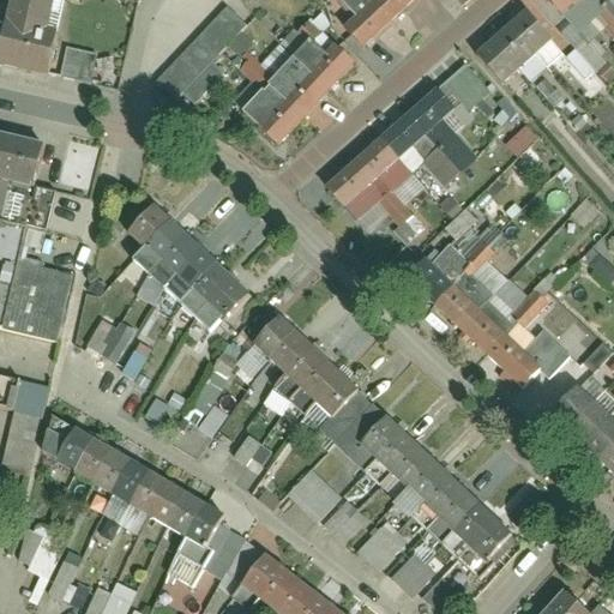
[(0,66),(50,78),(67,0),(13,0),(0,64),(0,66)]
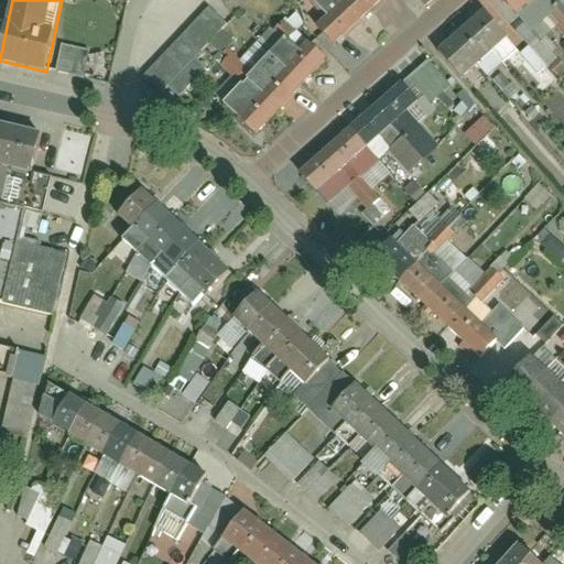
[(393,0),(340,0),(322,18),(345,44),(393,0)]
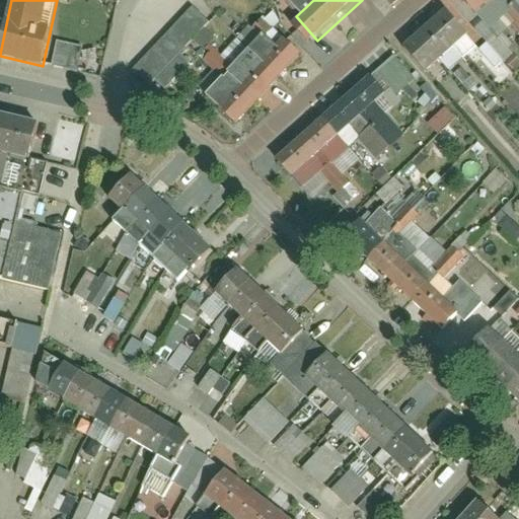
[(443,0),(404,35),(427,61),(473,19),(456,0),(443,0)]
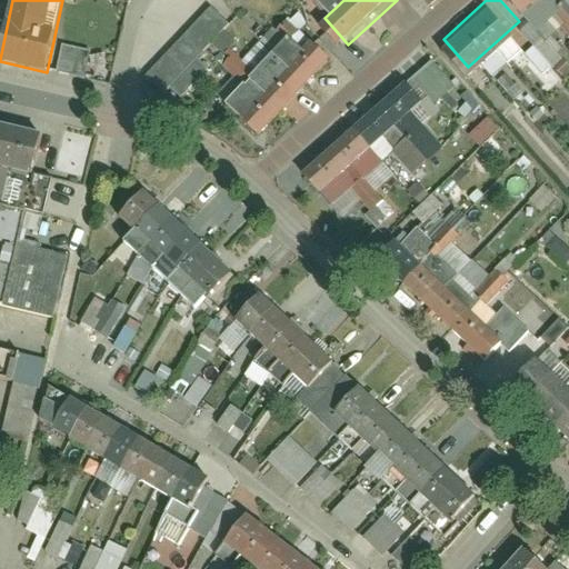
[(221,31),(202,12),(136,76),(155,96),(221,31)]
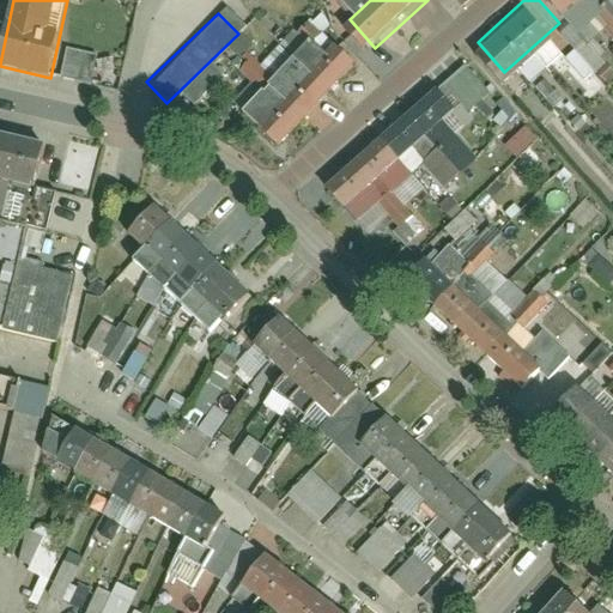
[(366,60),(338,30),(253,116),(283,145),(366,60)]
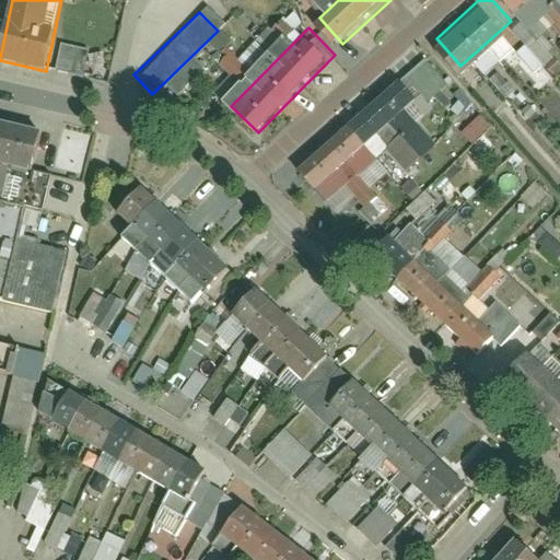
[(270,30),(255,46),(264,54),(279,37),(270,30)]
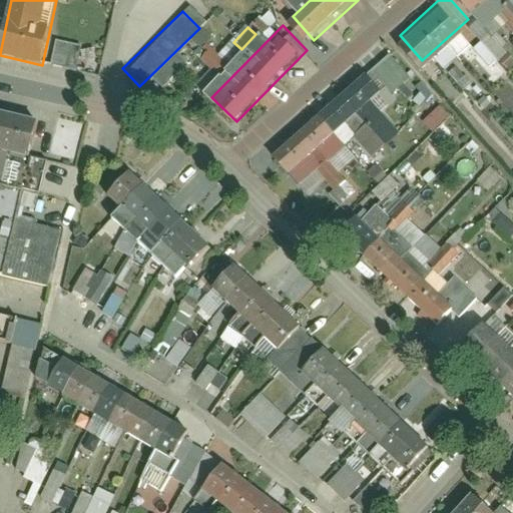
[(76,71),(81,47),(55,41),(49,65),(76,71)]
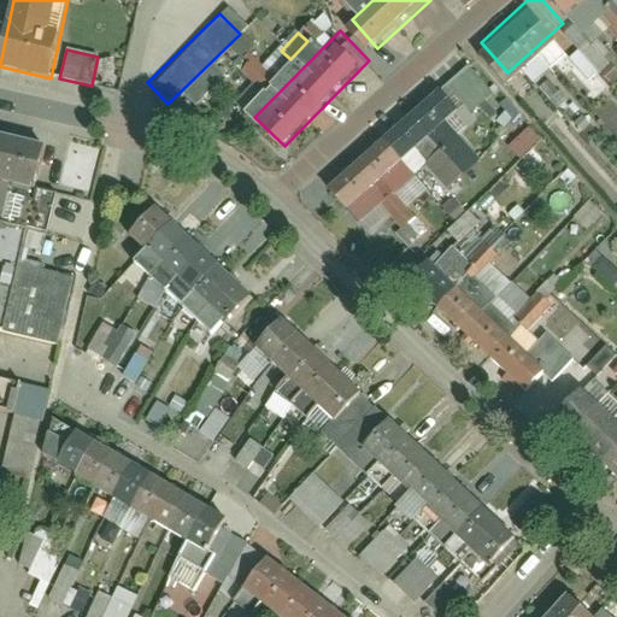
[(465,113),(441,86),(325,184),(350,212),(465,113)]
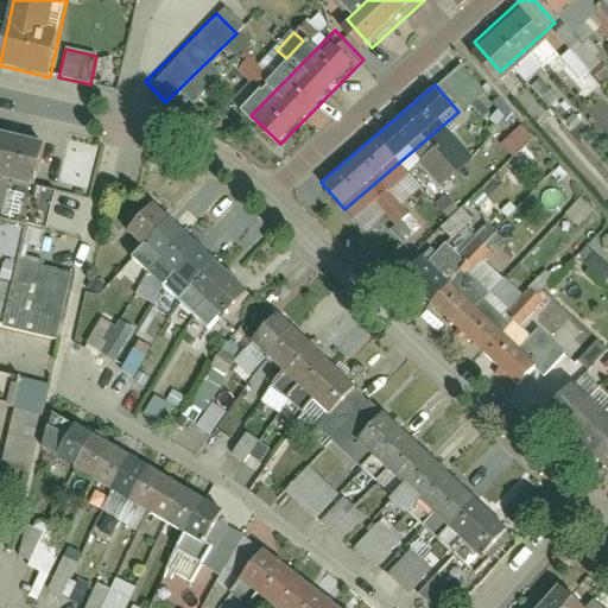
[(0,401),(8,404),(17,372),(0,367),(0,252),(30,260),(46,191),(30,187),(38,151),(0,141),(0,401)]
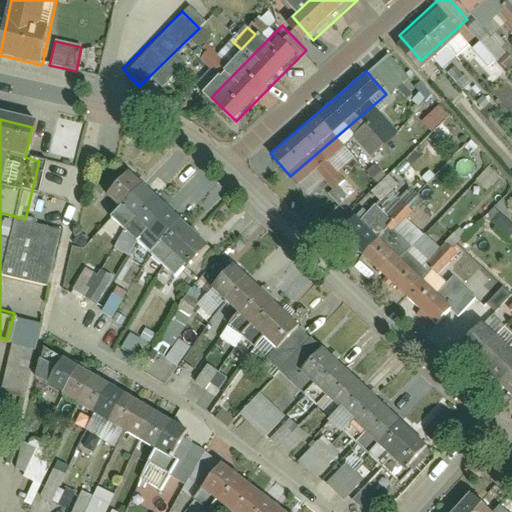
[(187,266),(209,242),(135,175),(113,199),(187,266)]
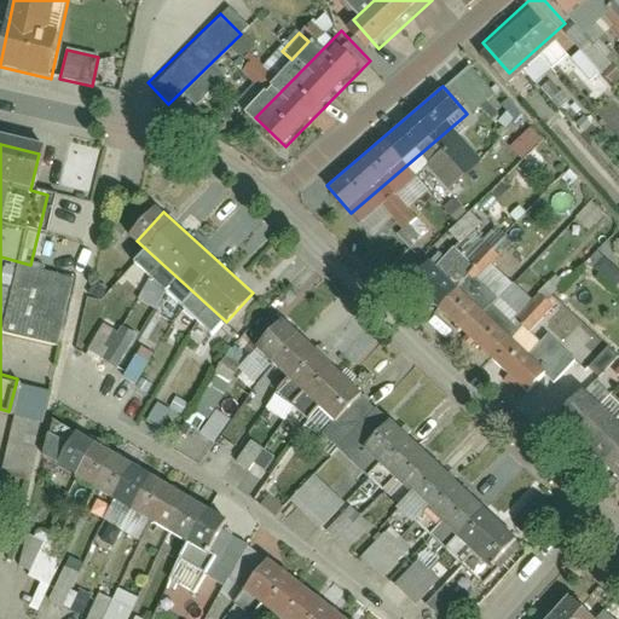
[(544,353),(433,250),(408,279),(519,381),(544,353)]
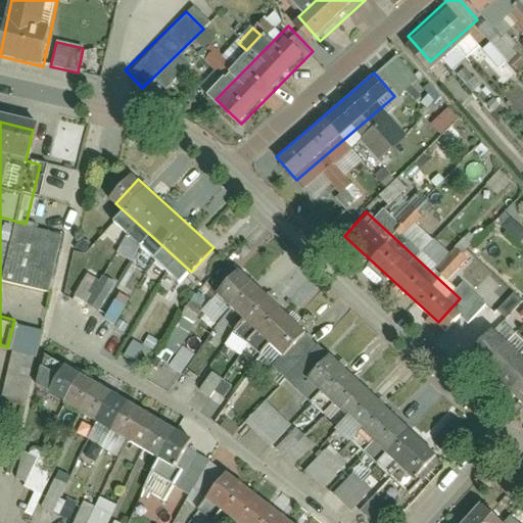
[(36,285),(45,232),(15,226),(5,279),(36,285)]
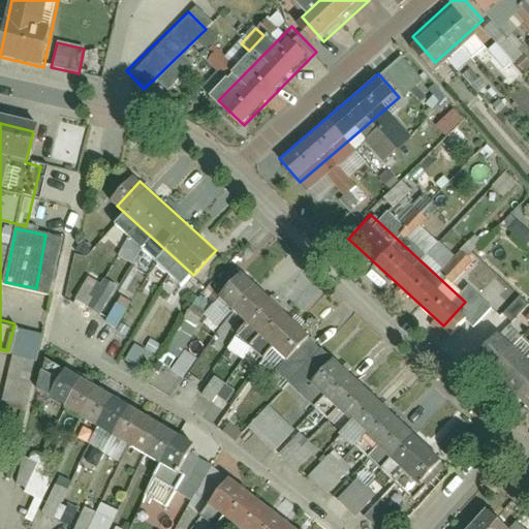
[(288,362),(313,336),(238,266),(213,291),(288,362)]
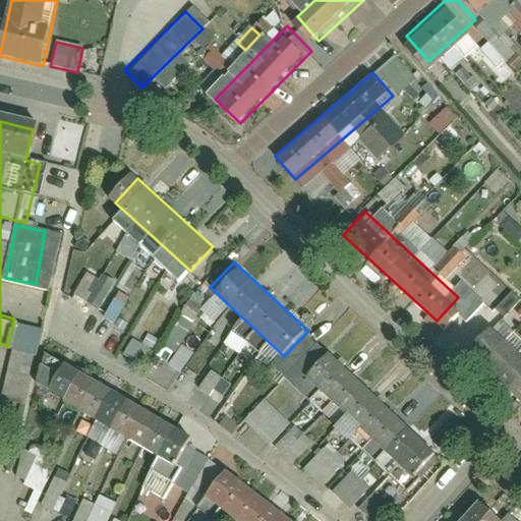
[(100,312),(113,284),(87,271),(73,299),(100,312)]
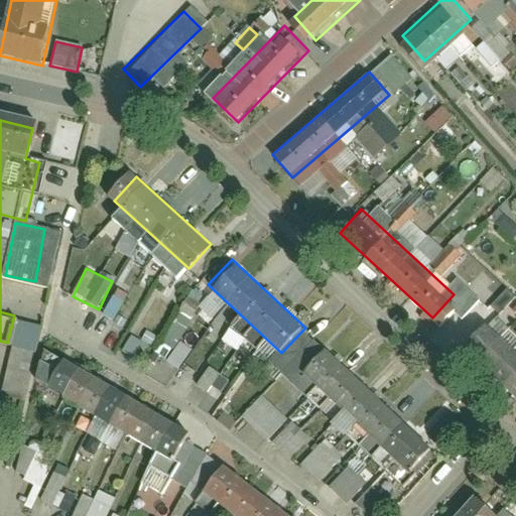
[(113,321),(126,296),(116,290),(103,315),(113,321)]
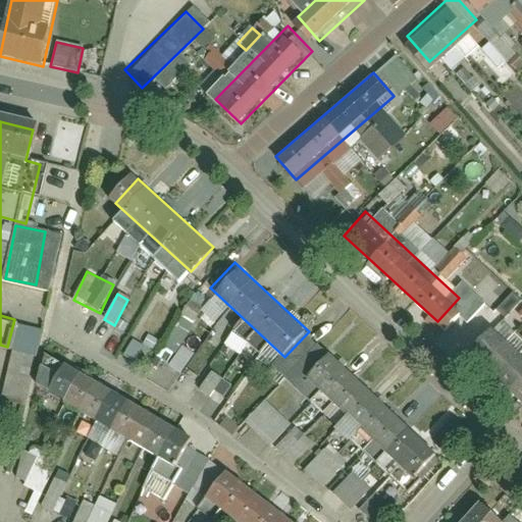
[(505,318),(521,301),(513,294),(497,311),(505,318)]
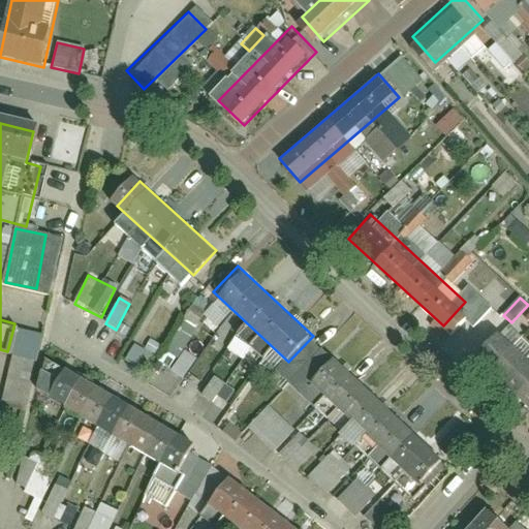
[(528,361),(494,331),(472,354),(528,405),(528,361)]
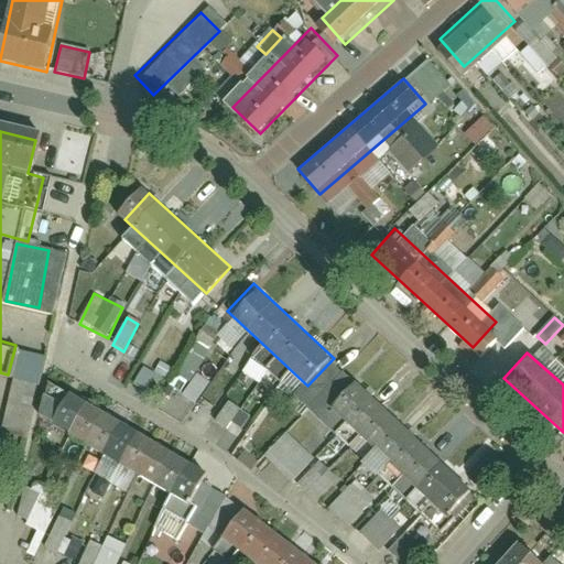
[(145,397),(155,376),(142,369),(131,389),(145,397)]
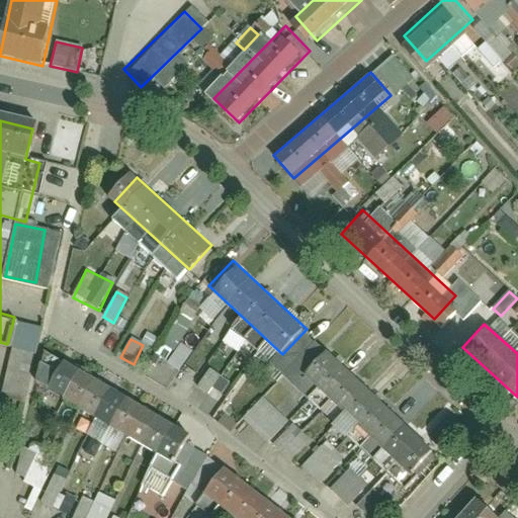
[(181,345),(167,364),(178,372),(192,353),(181,345)]
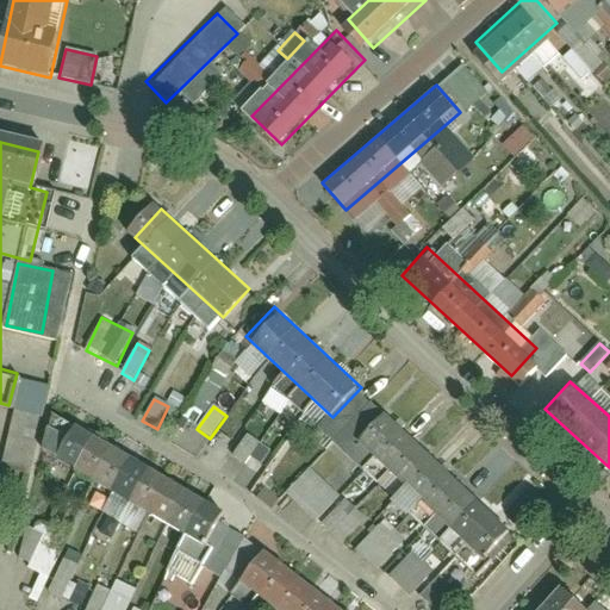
[(515,530),(391,414),(361,444),(485,561),(515,530)]
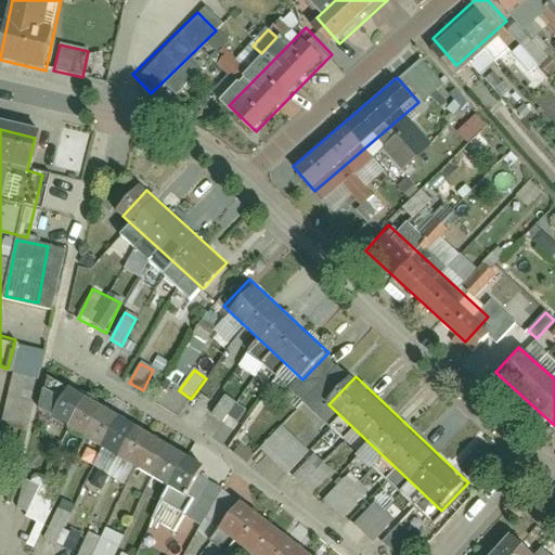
[(250,554),(315,554),(245,502),(241,506),(213,485),(217,479),(79,391),(56,421),(194,506),(198,501),(224,520),(218,530),(250,554)]
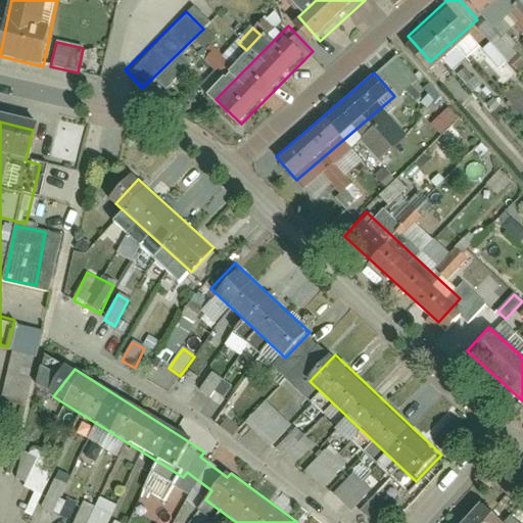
[(209,398),(214,392),(223,399),(232,386),(211,373),(198,391),(209,398)]
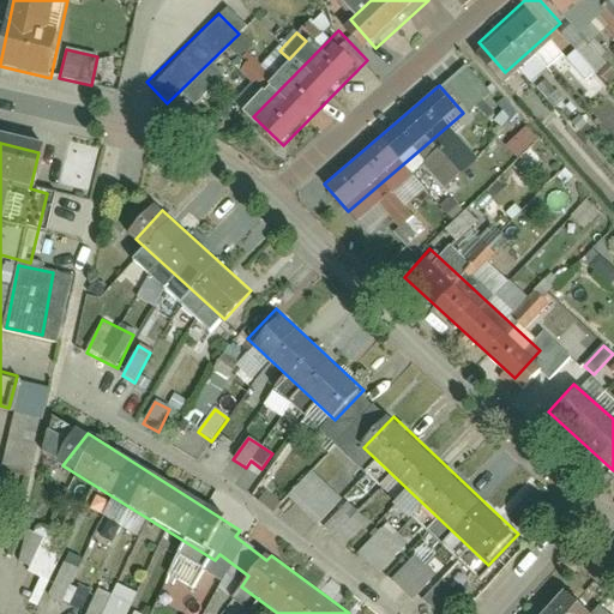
[(312,471),(288,497),(318,525),(342,500),(312,471)]
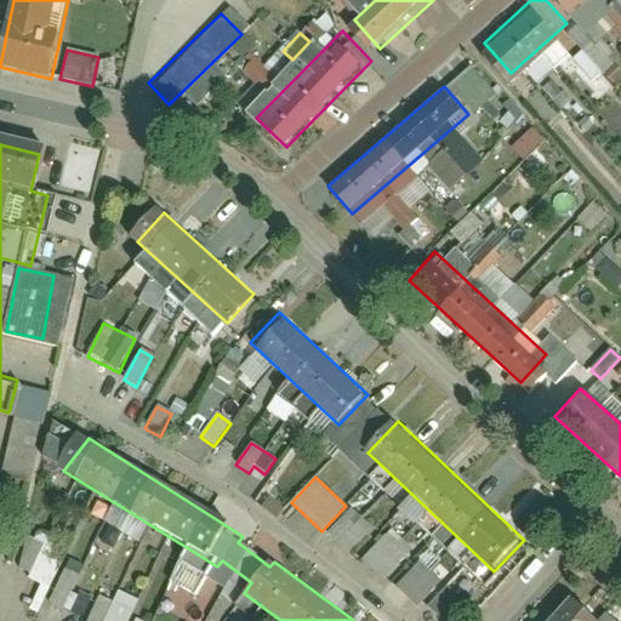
[(348,554),(372,529),(351,508),(326,535),(348,554)]
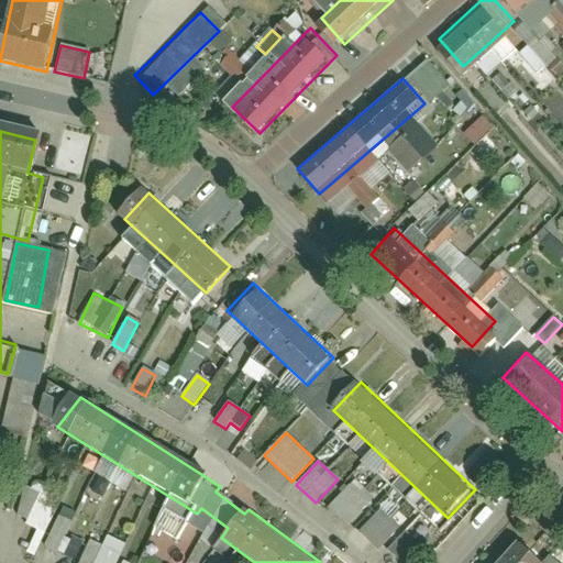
[(352,482),(328,509),(348,528),(373,499),(352,482)]
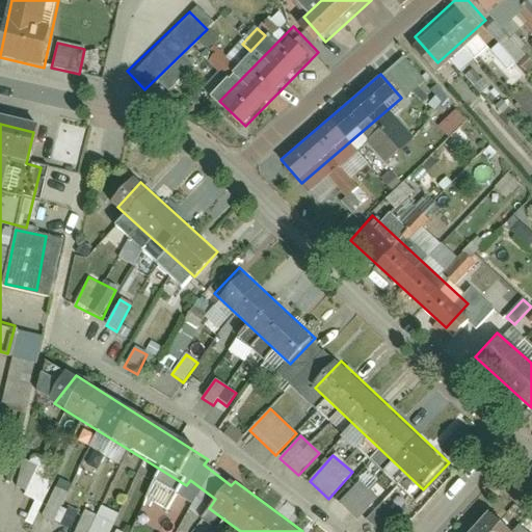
[(14,491),(40,501),(50,471),(24,462),(14,491)]
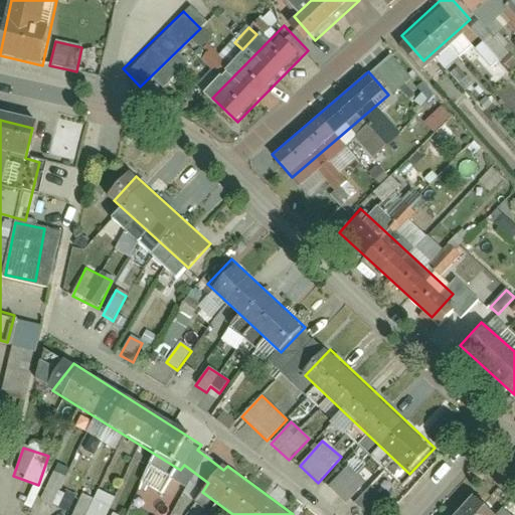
[(58,465),(42,497),(53,503),(70,470),(58,465)]
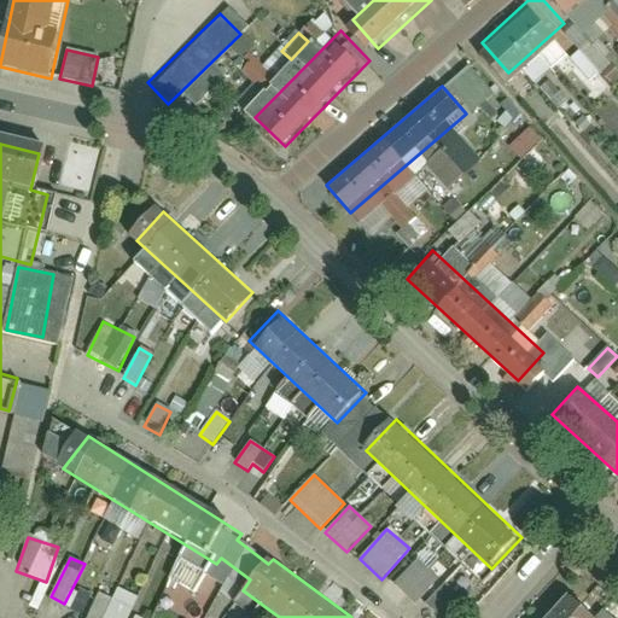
[(394,587),(418,605),(439,578),(415,559),(394,587)]
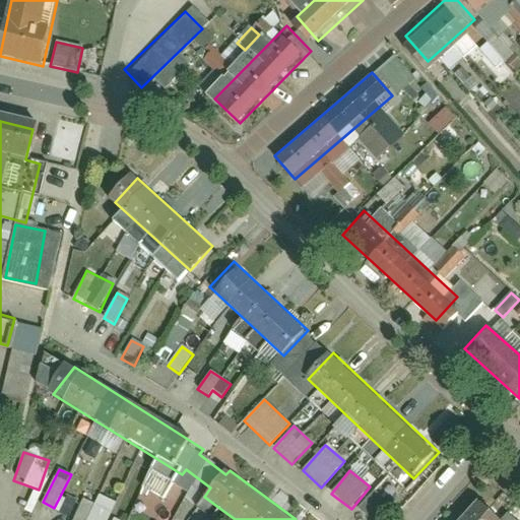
[(513,519),(481,492),(455,519),(513,519)]
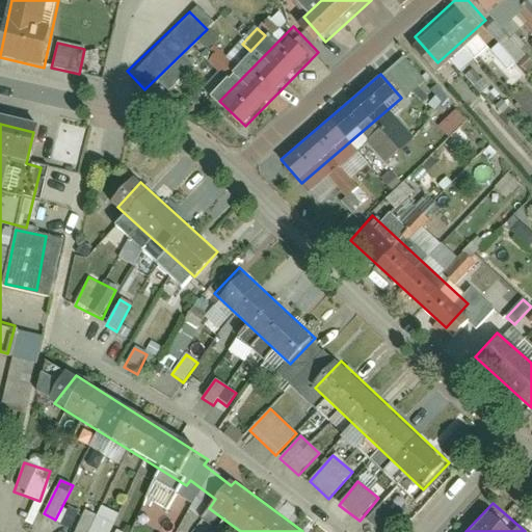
[(101,507),(97,515),(84,510),(75,531),(110,531),(118,513),(101,507)]
